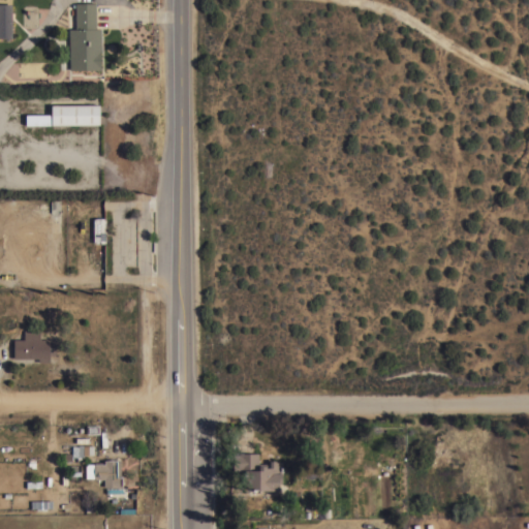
[(69,28),(75,28),(75,6),(72,6),(72,3),(75,3),(75,2),(95,2),(96,28),(100,28),(101,51),(100,51),(100,66),(101,66),(101,69),(69,69),(69,28)]
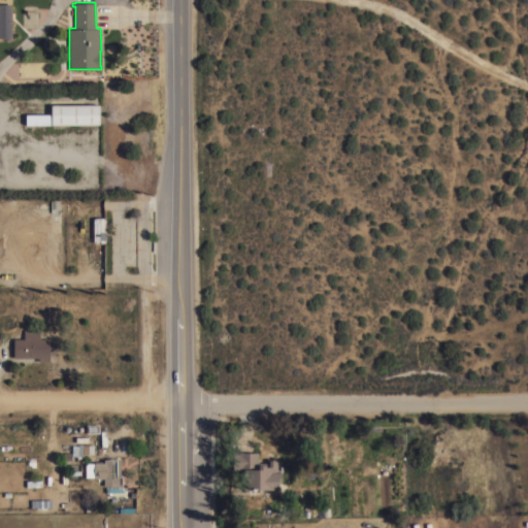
[(0,4),(11,4),(11,38),(0,38),(0,4)]
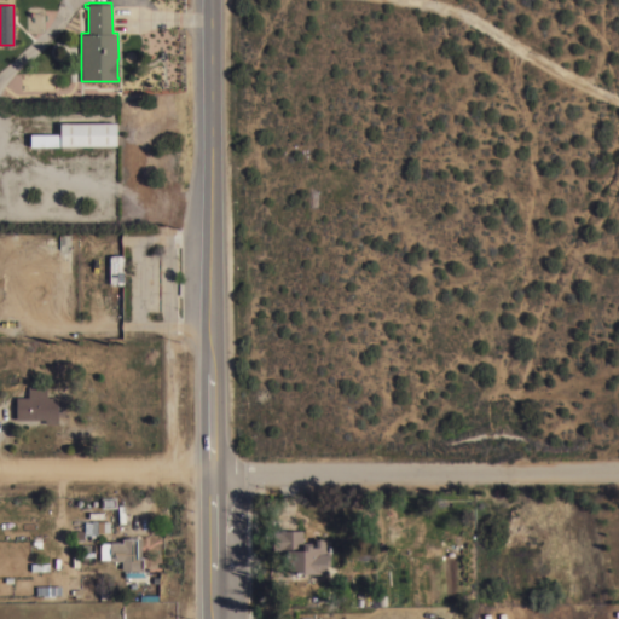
[(61,145),(61,122),(116,122),(117,145),(61,145)]
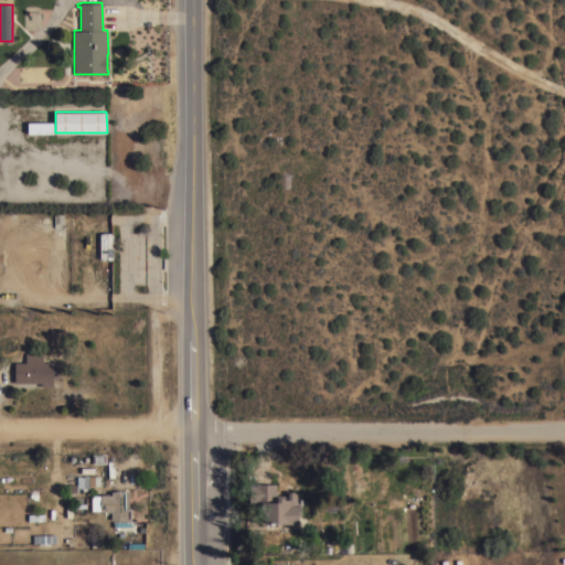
[(113,258),(107,260),(99,259),(99,233),(106,232),(113,233),(113,258)]
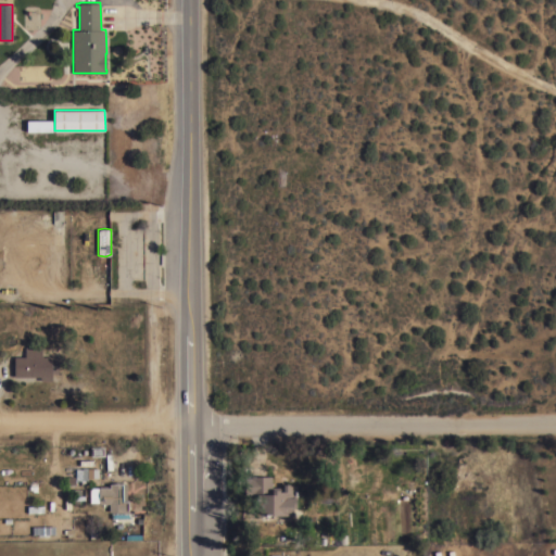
[(14,376),(14,356),(25,356),(25,346),(41,346),(41,356),(52,356),(52,380),(40,380),(40,376),(14,376)]
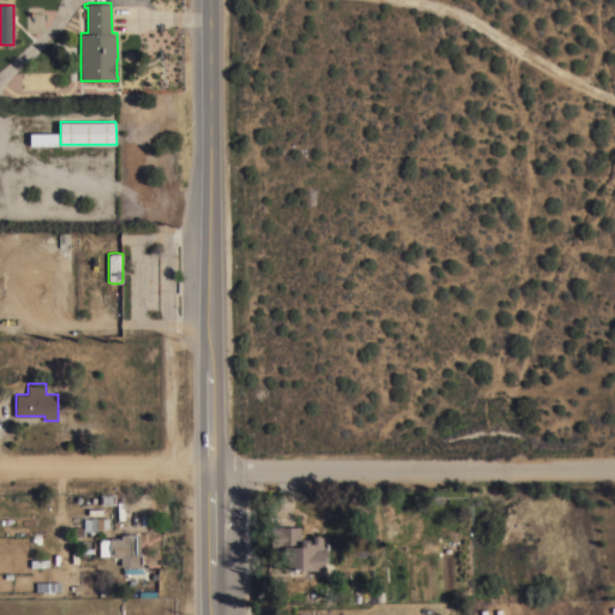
[(91,519),(96,519),(96,517),(109,518),(108,527),(107,527),(107,532),(83,532),(83,520),(91,520),(91,519)]
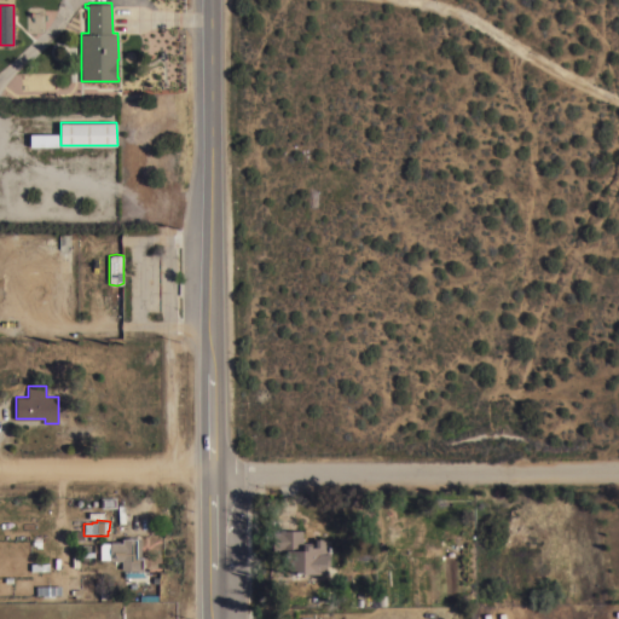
[(302,530),(302,544),(316,544),(316,538),(323,538),(323,539),(330,539),(330,562),(335,562),(336,583),(327,583),(327,573),(318,573),(318,583),(305,583),(305,573),(287,573),(287,549),(273,550),(273,530),(302,530)]
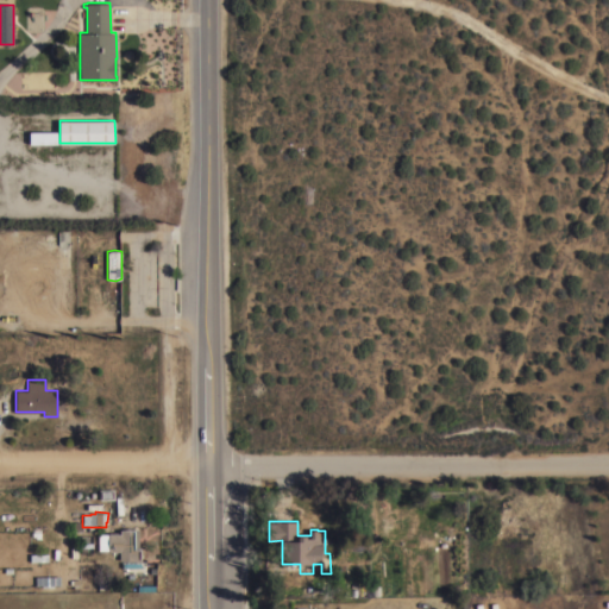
[(138,546),(142,546),(142,560),(136,560),(119,560),(119,551),(117,551),(117,554),(111,554),(111,551),(108,551),(108,550),(99,550),(98,533),(108,533),(108,532),(119,532),(119,528),(121,528),(121,526),(133,526),(133,528),(138,528),(138,546)]
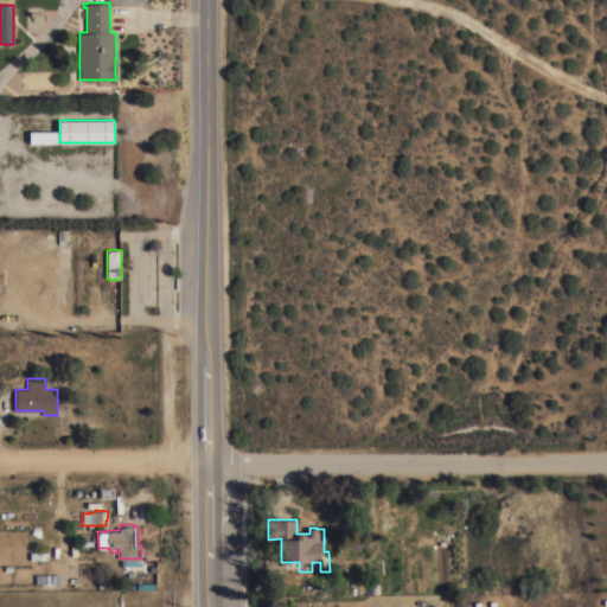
[(59,573),(59,582),(53,582),(53,585),(42,585),(42,582),(36,582),(36,574),(59,573)]
